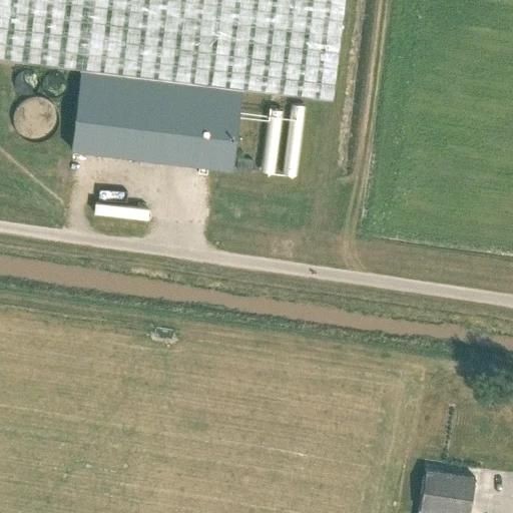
[(333,99),(344,0),(0,0),(0,58),(80,68),(71,148),(215,166),(232,168),(241,88),(333,99)]
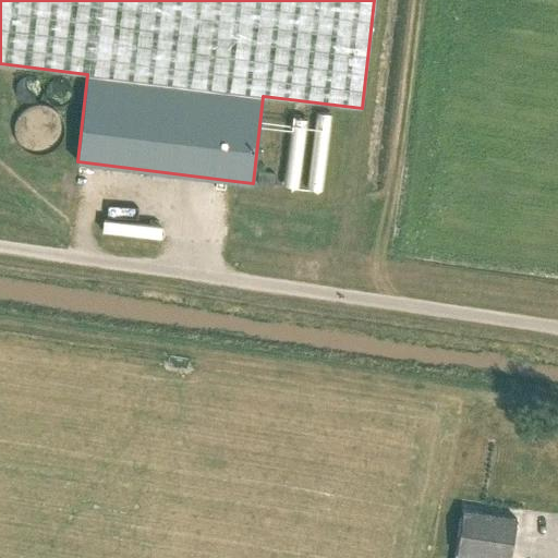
[(26,102),(28,102),(32,102),(34,102),(36,101),(38,100),(39,98),(40,97),(41,95),(43,94),(43,93),(43,91),(43,88),(43,87),(41,85),(41,83),(40,82),(39,80),(38,80),(36,77),(34,76),(33,76),(32,76),(29,76),(27,76),(26,76),(25,76),(23,77),(21,80),(20,80),(19,81),(17,83),(17,84),(16,86),(16,87),(15,89),(15,91),(16,93),(17,95),(19,97),(19,98),(21,100),(22,100),(23,101),(25,102),(26,102)]
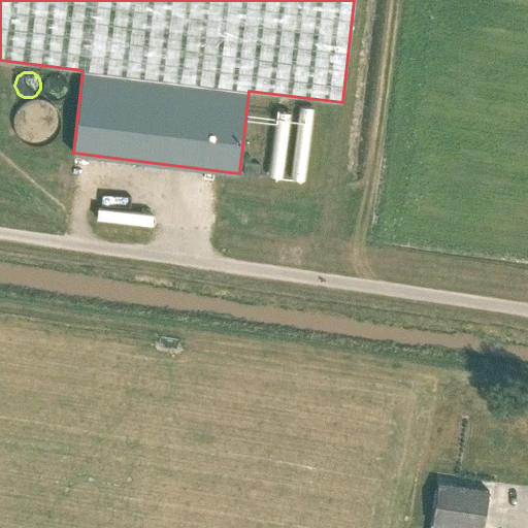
[(53,99),(55,99),(56,99),(58,99),(60,99),(62,98),(64,97),(64,96),(66,94),(66,93),(67,92),(68,90),(68,89),(68,87),(68,85),(67,83),(67,81),(66,79),(65,78),(64,77),(62,75),(61,75),(59,74),(58,74),(57,74),(55,74),(52,74),(51,74),(50,75),(47,76),(46,77),(44,79),(44,80),(43,81),(43,83),(43,84),(42,86),(42,88),(42,89),(43,90),(43,92),(44,94),(45,95),(46,96),(47,97),(48,98),(51,99),(53,99)]
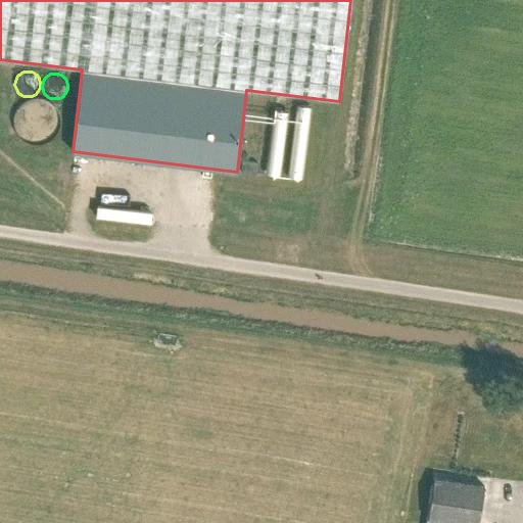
[(31,144),(35,144),(39,144),(41,144),(43,144),(47,142),(50,140),(51,139),(53,138),(56,135),(57,133),(58,131),(58,129),(59,127),(59,126),(60,124),(60,122),(60,120),(59,117),(59,115),(58,113),(58,111),(57,109),(56,107),(54,106),(53,104),(52,103),(50,102),(48,101),(47,100),(45,99),(43,99),(39,98),(37,98),(35,98),(33,98),(31,99),(27,100),(25,101),(24,102),(21,103),(20,104),(18,106),(17,107),(16,109),(15,111),(14,113),(14,115),(13,117),(13,120),(13,122),(13,124),(13,126),(14,127),(14,129),(15,131),(16,133),(17,135),(18,136),(20,138),(24,140),(27,142),(29,143),(31,144)]
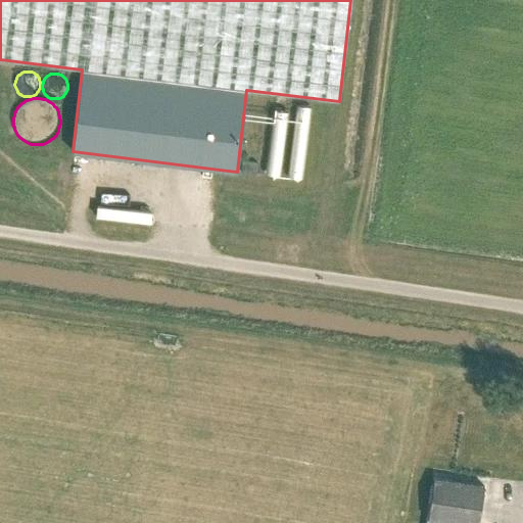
[(256,174),(257,163),(242,161),(241,172),(256,174)]
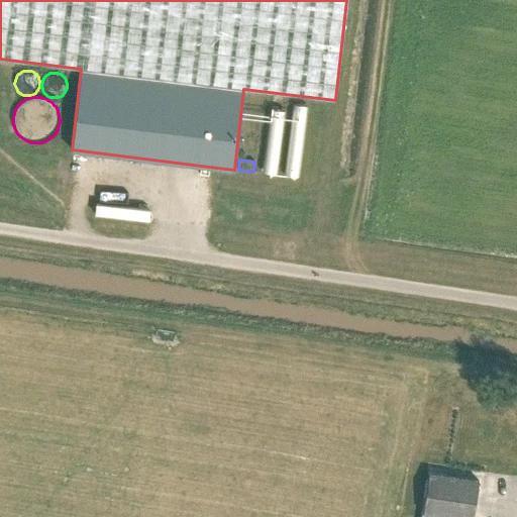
[(473,516),(479,480),(428,472),(422,510),(420,516),(473,516)]
